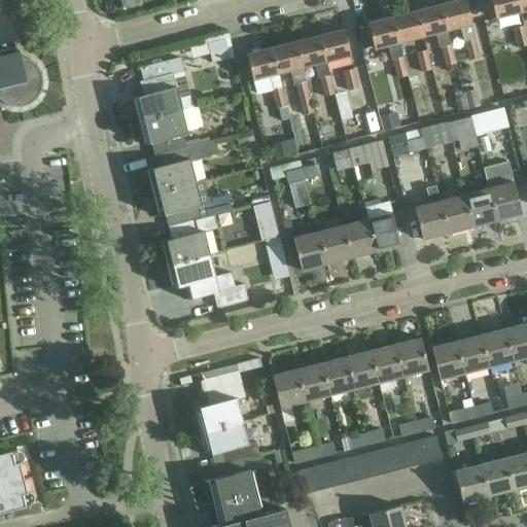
[(469,61),(480,58),(471,25),(464,0),(461,0),(441,5),(447,31),(459,28),(463,42),(464,42),(469,61)]
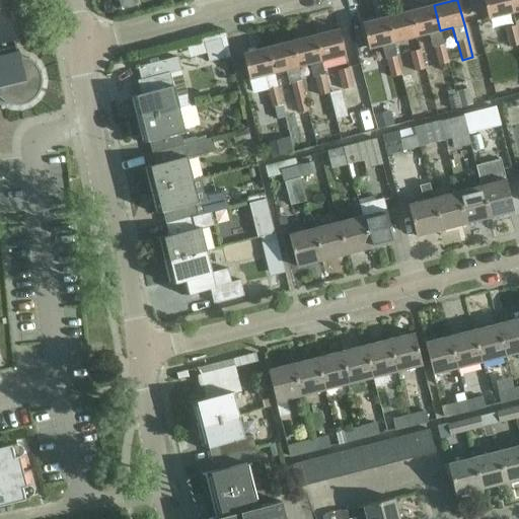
[(483,0),(488,17),(512,11),(508,0),(483,0)]
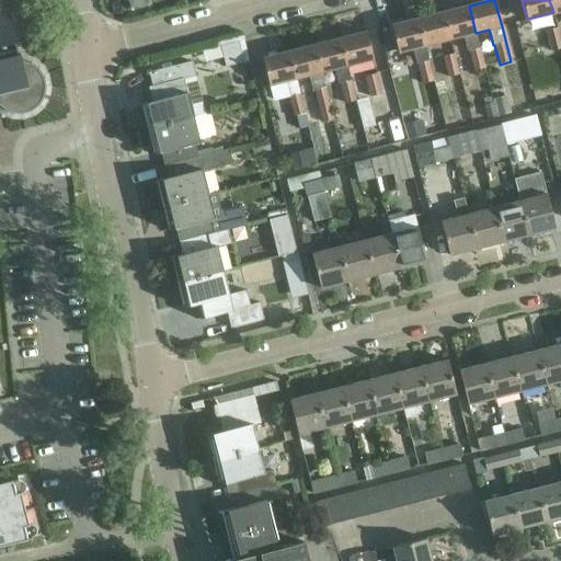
[(560,0),(549,0),(553,12),(560,10),(560,0)]
